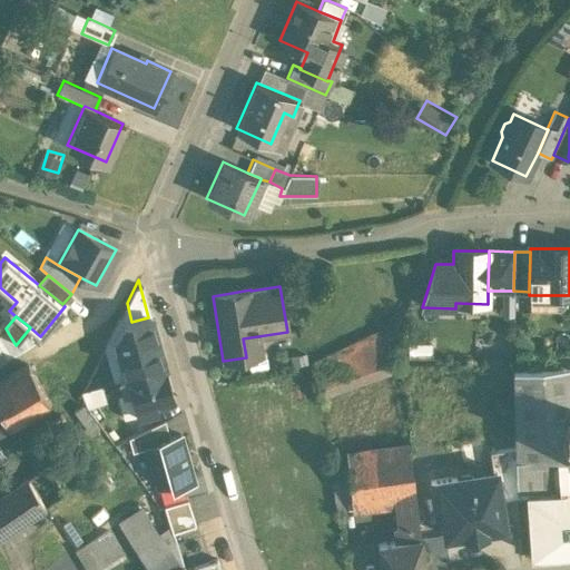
[(156,343),(148,317),(131,322),(116,345),(119,354),(154,344),(156,343)]
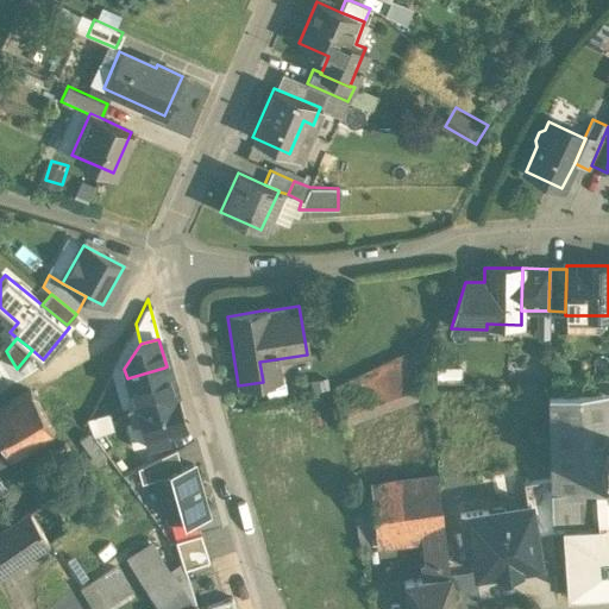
[(422,349),(336,390),(340,425),(428,396),(422,349)]
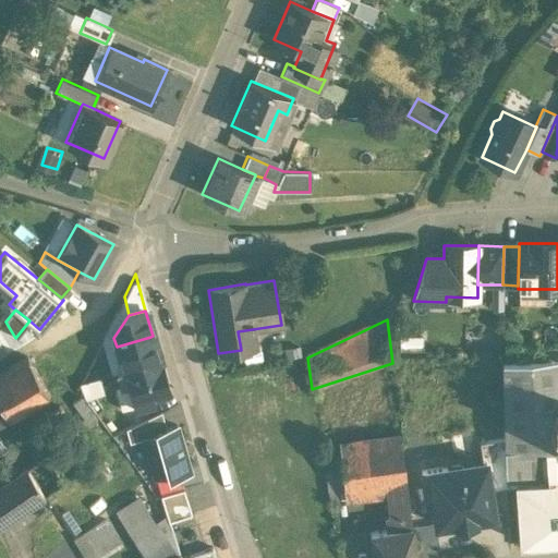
[(150,337),(117,347),(123,371),(158,361),(150,337)]
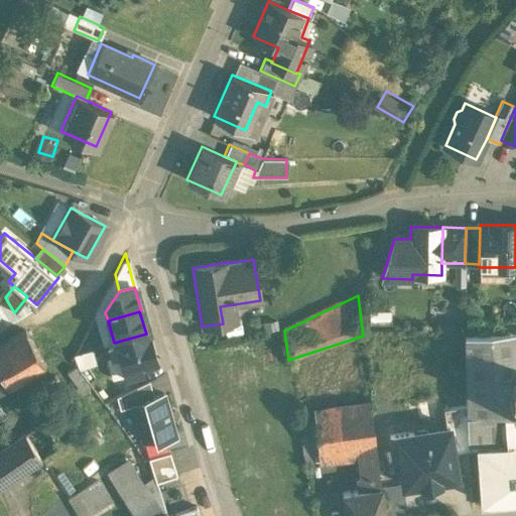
[(105,312),(94,315),(103,347),(107,345),(114,343),(108,320),(105,312)]
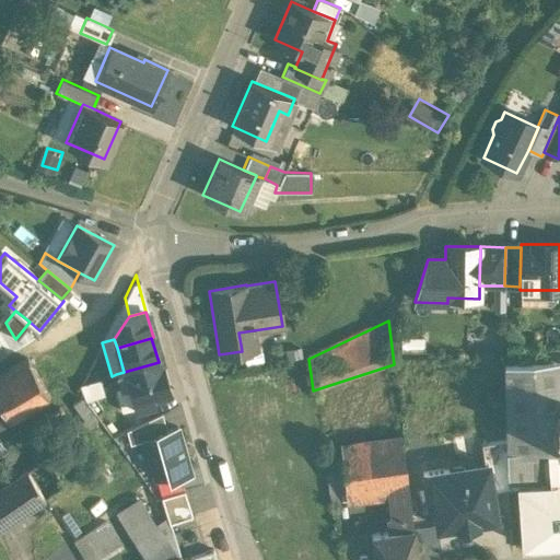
[(559,368),(559,358),(503,362),(505,439),(505,450),(556,446),(556,432),(551,433),(551,427),(555,427),(553,409),(559,408),(559,368)]
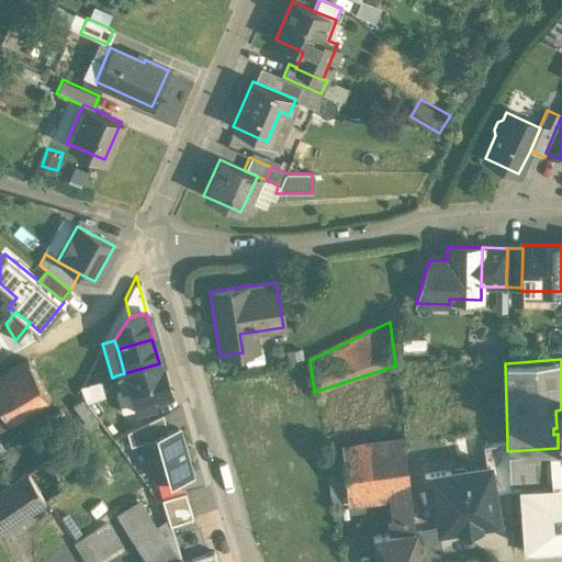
[(27,360),(0,375),(0,394),(9,390),(23,412),(24,411),(48,396),(47,395),(27,360)]
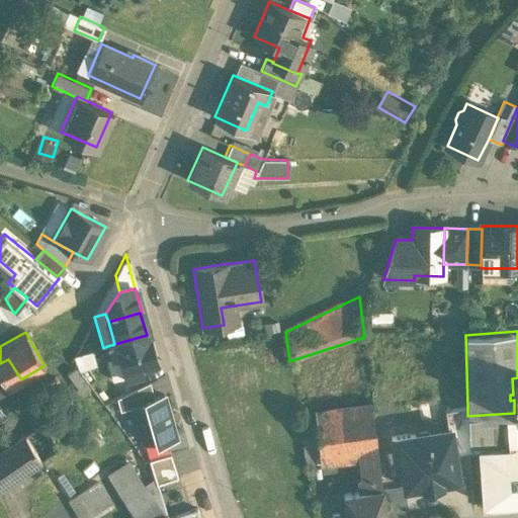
[(147,335),(114,344),(117,355),(122,371),(132,369),(140,366),(156,362),(148,335),(147,335)]
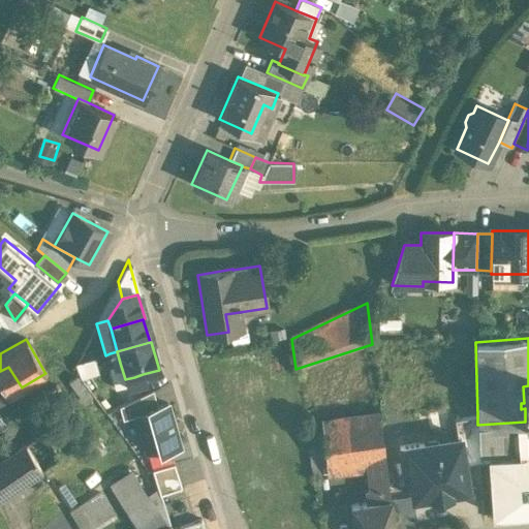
[(117,351),(110,353),(113,365),(120,363),(117,351)]
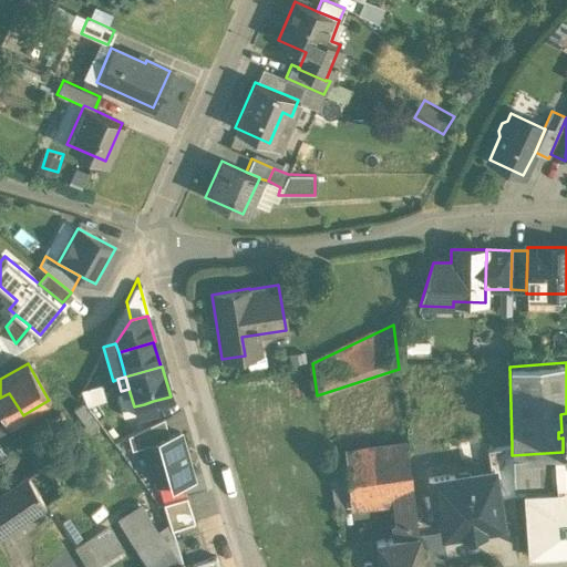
[(9,393),(0,398),(0,409),(8,423),(23,415),(9,393)]
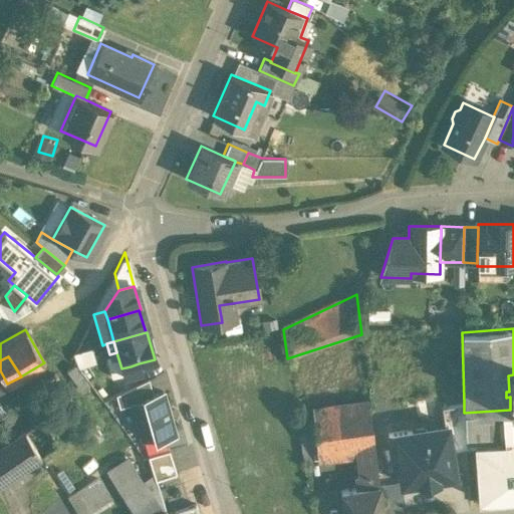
[(139,363),(131,366),(133,372),(141,369),(139,363)]
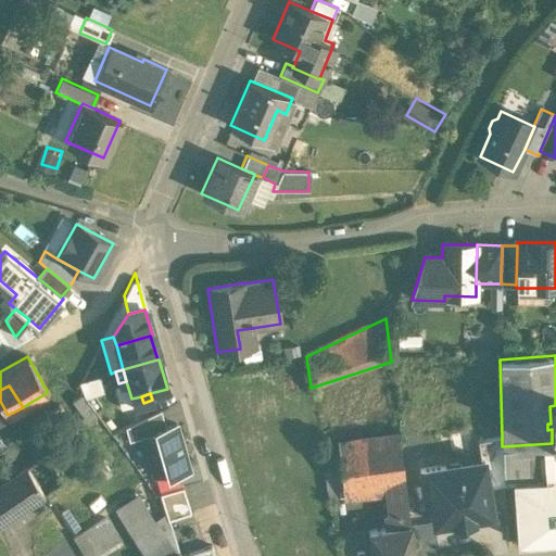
[(125,428),(129,441),(141,438),(155,433),(154,428),(164,425),(161,411),(125,428)]
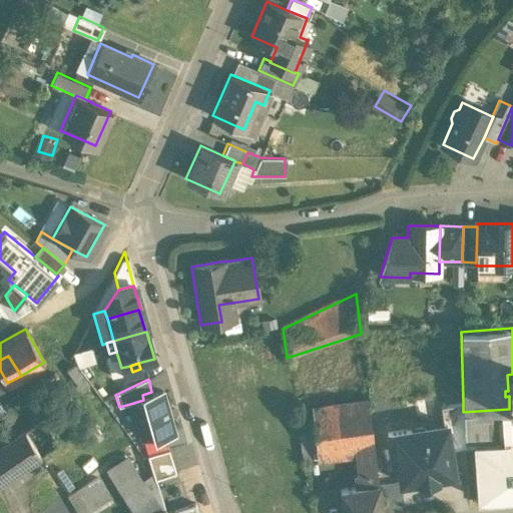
[(154,439),(175,434),(163,389),(151,392),(142,395),(143,400),(152,436),(154,439)]
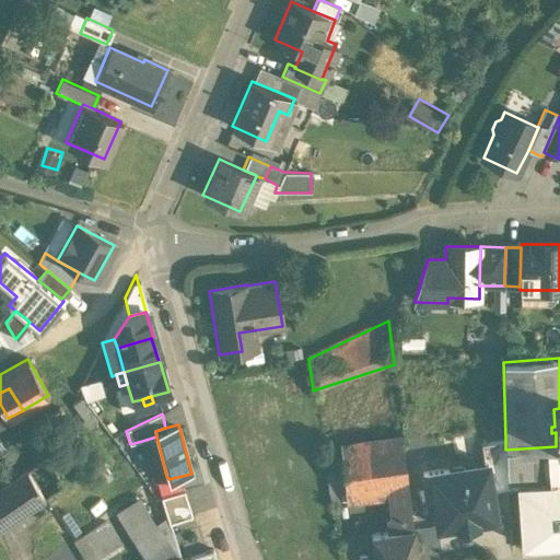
[(142,441),(153,480),(166,476),(156,436),(142,441)]
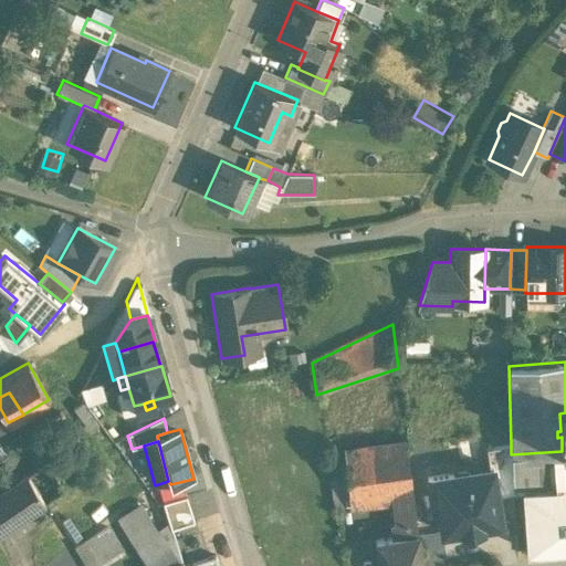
[(511,443),(486,448),(489,468),(492,467),(496,494),(513,492),(513,488),(511,454),(511,443)]
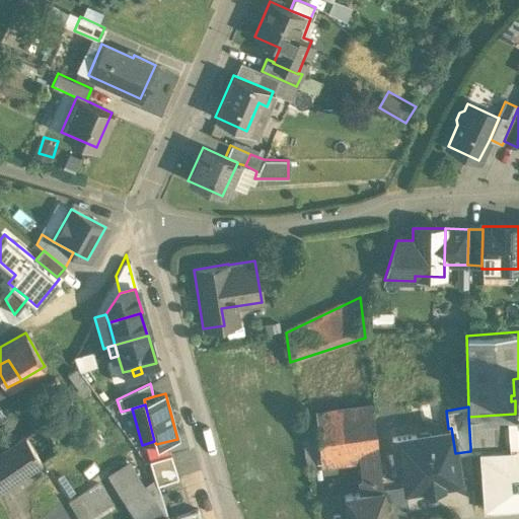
[(374,413),(315,421),(319,463),(360,457),(360,455),(378,452),(374,413)]
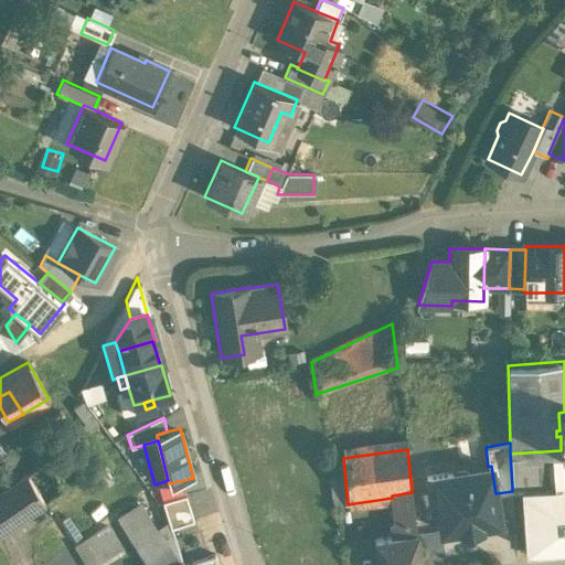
[(564,449),(561,450),(510,454),(512,487),(522,487),(564,483),(564,449)]
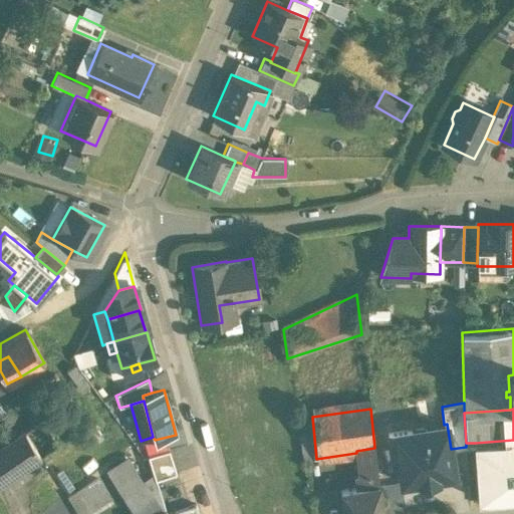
[(312,417),(297,419),(303,461),(316,459),(312,417)]
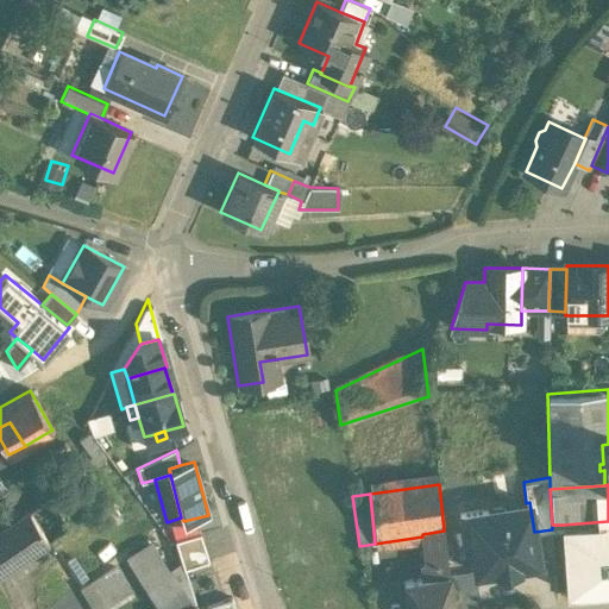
[(6,498),(0,501),(0,528),(19,516),(17,512),(6,498)]
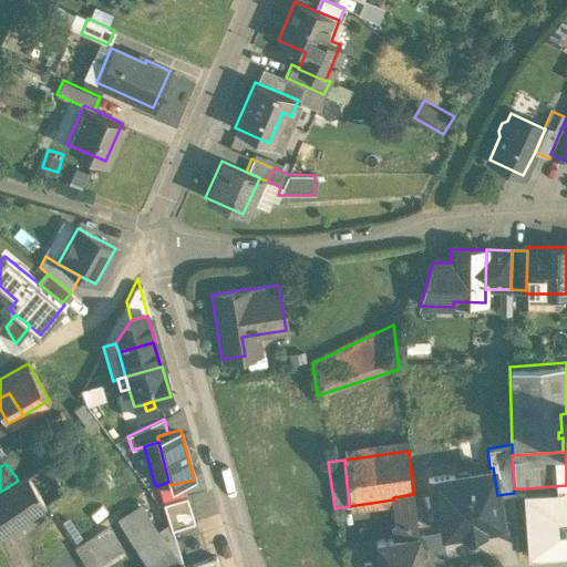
[(490,468),(428,478),(432,507),(439,506),(442,533),(502,523),(497,495),(493,467),(490,468)]
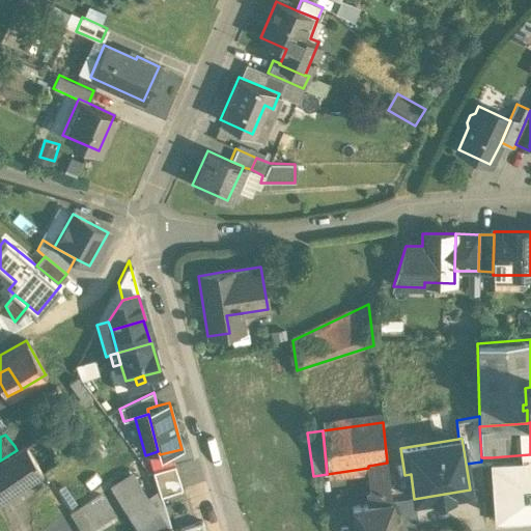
[(17,450),(0,460),(0,479),(8,493),(43,471),(25,444),(21,447),(17,450)]
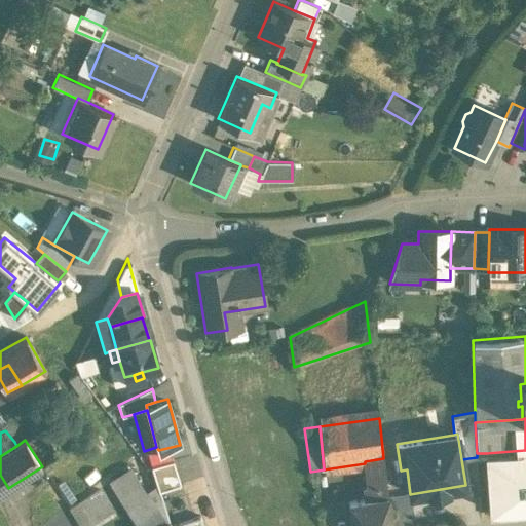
[(525,450),(486,453),(490,512),(495,511),(525,508),(525,486),(523,487),(522,473),(525,472),(525,450)]
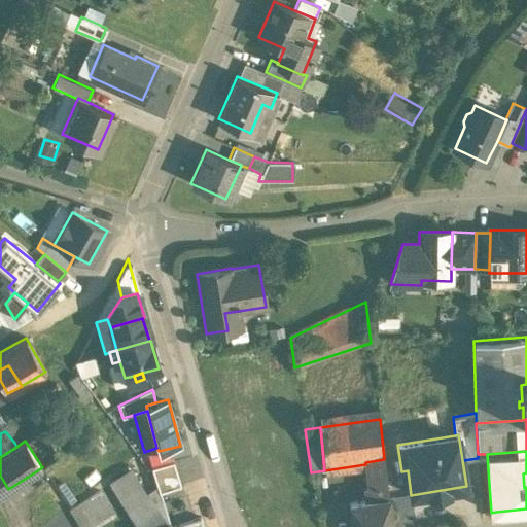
[(149,458),(99,492),(114,517),(126,512),(132,526),(152,526),(168,522),(160,493),(151,468),(149,458)]
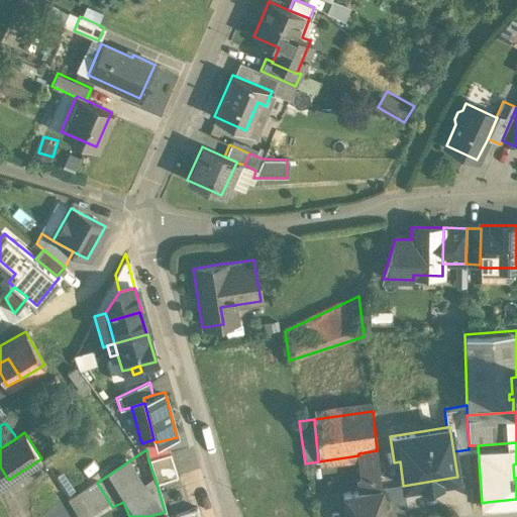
[(377,450),(358,453),(358,455),(362,478),(380,475),(377,450)]
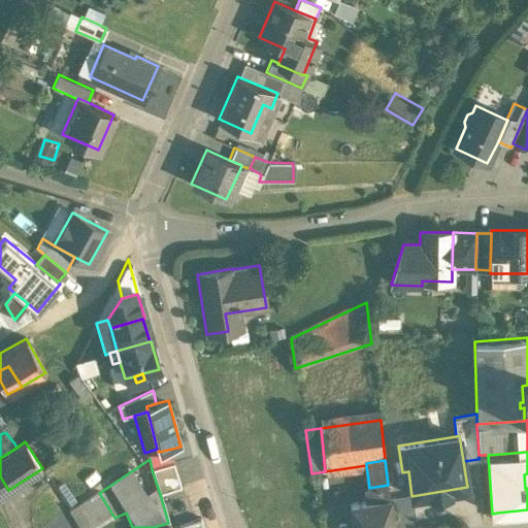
[(173,464),(152,469),(160,494),(180,486),(173,464)]
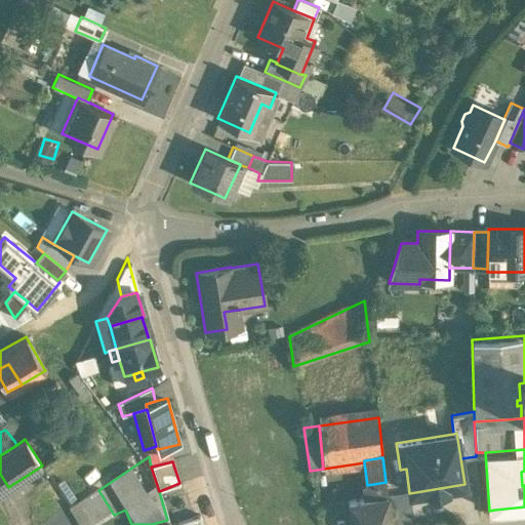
[(365,498),(347,500),(351,524),(391,524),(386,482),(367,485),(363,485),(365,498)]
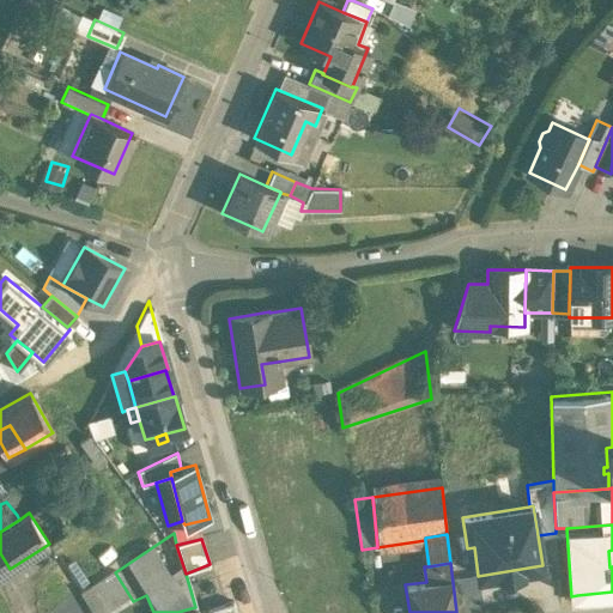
[(115,572),(80,594),(91,612),(114,612),(133,601),(115,572)]
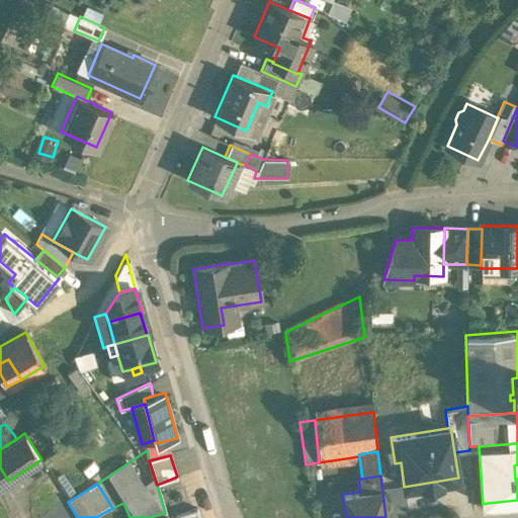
[(197,517),(195,509),(167,517),(166,517),(197,517)]
